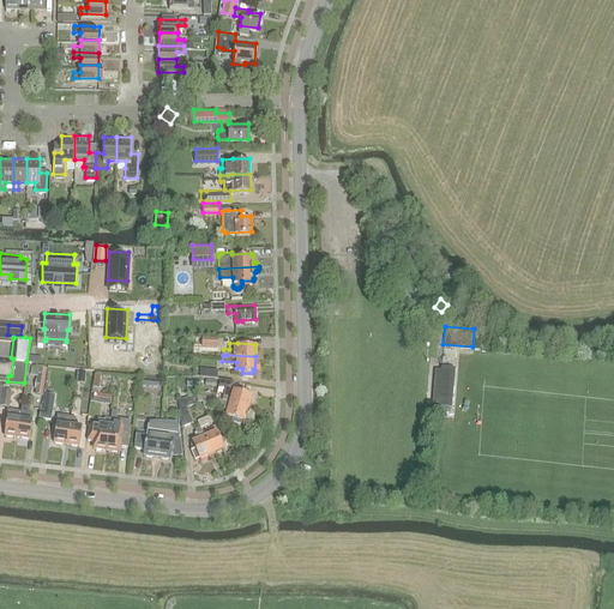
[(0,373),(8,375),(11,375),(13,359),(11,357),(0,356),(0,373)]
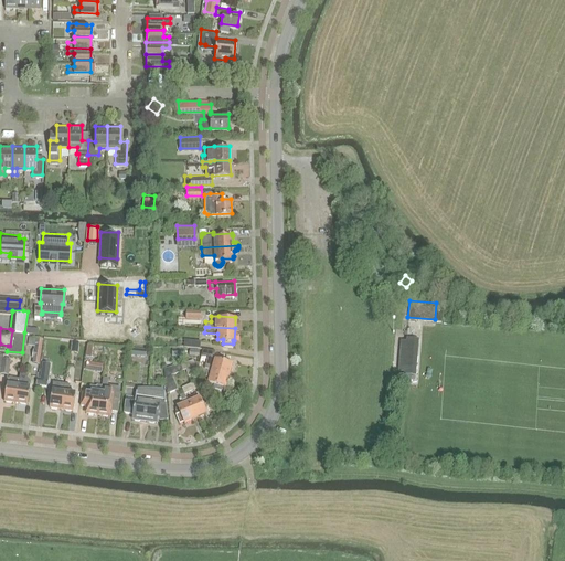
[(406,338),(401,337),(398,368),(404,368),(404,371),(415,372),(418,336),(406,335),(406,338)]
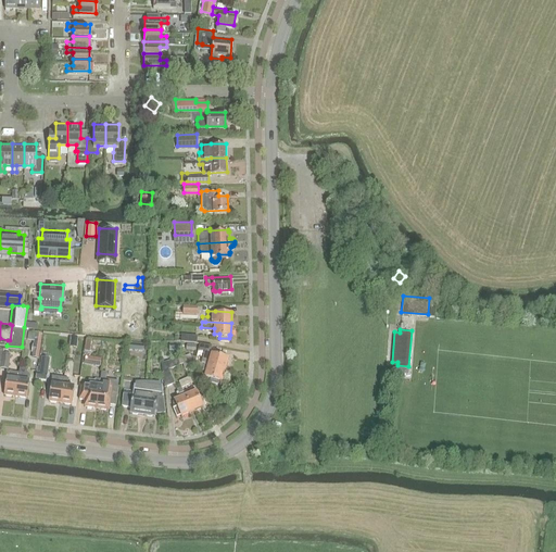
[(41,338),(33,337),(33,341),(29,340),(27,349),(32,350),(32,354),(39,355),(41,338)]
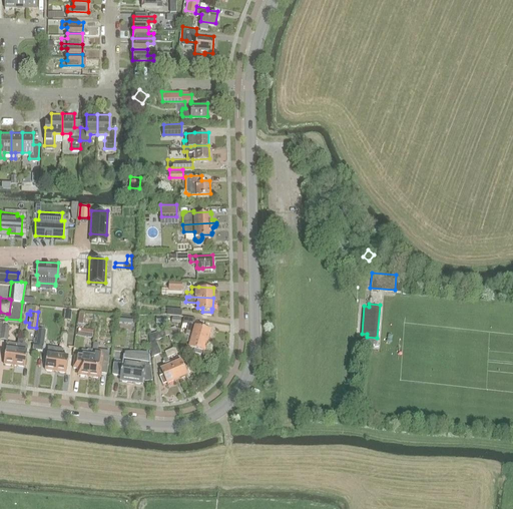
[(5,320),(0,319),(0,336),(8,338),(10,324),(4,323),(5,320)]
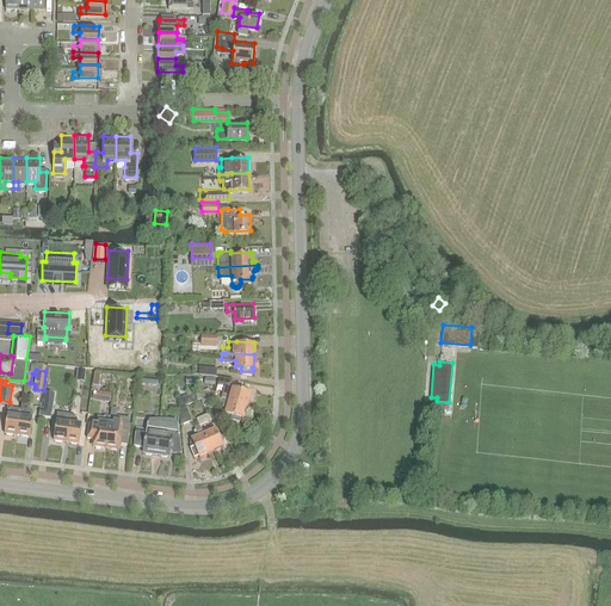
[(233,385),(229,397),(246,403),(250,391),(233,385)]
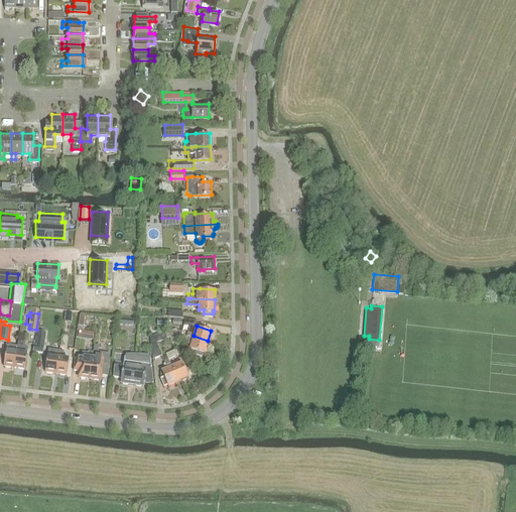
[(177,333),(175,327),(168,329),(170,335),(171,340),(179,338),(177,333)]
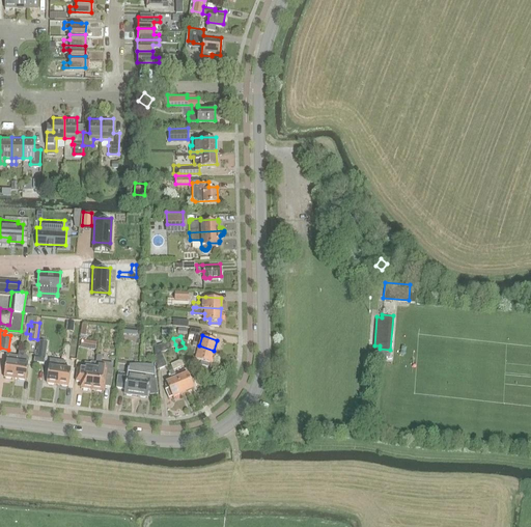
[(44,359),(45,354),(47,338),(39,337),(37,352),(34,352),(33,358),(44,359)]
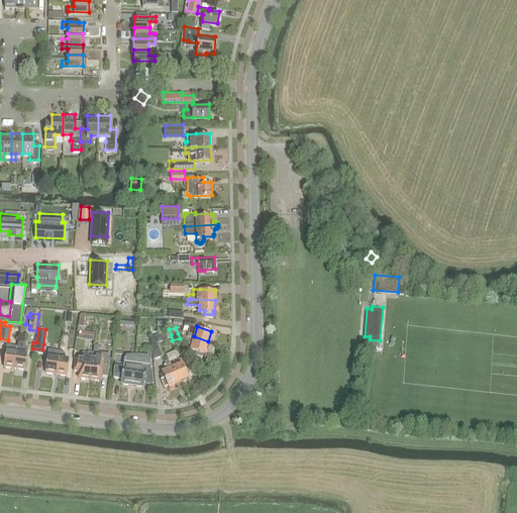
[(157,340),(167,335),(166,329),(149,334),(152,357),(162,353),(157,340)]
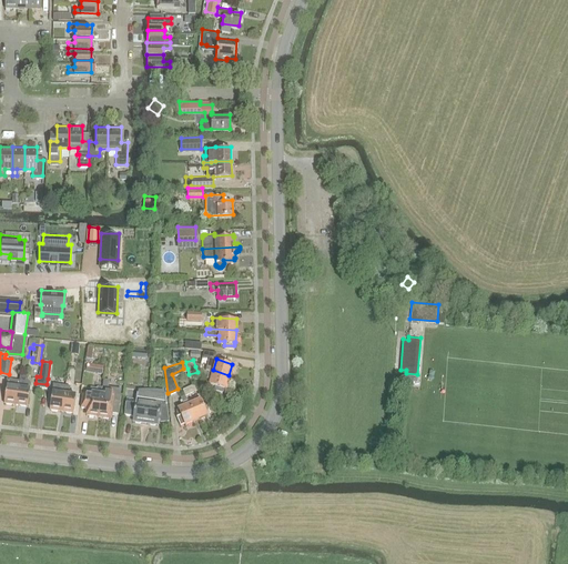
[(81,380),(83,368),(75,366),(73,379),(81,380)]
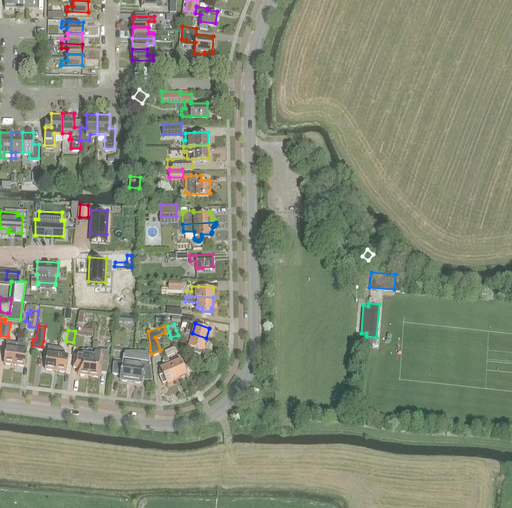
[(206,338),(192,333),(188,332),(186,338),(190,340),(189,343),(194,345),(193,348),(193,349),(200,351),(201,347),(204,348),(206,338)]
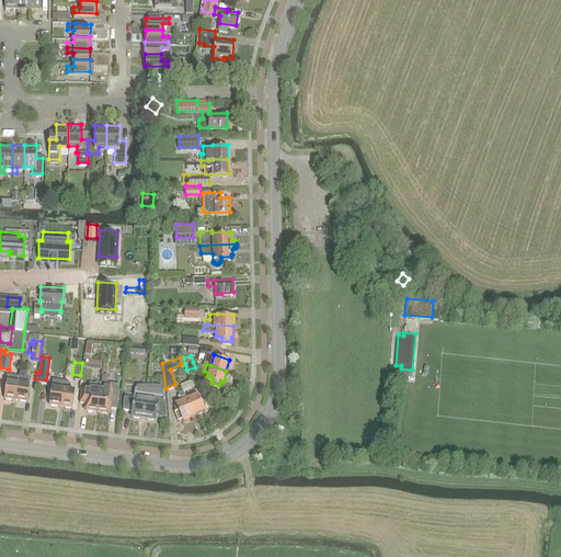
[(19,368),(19,373),(15,396),(20,397),(20,398),(24,398),(25,398),(27,398),(30,376),(29,374),(25,371),(25,368),(19,368)]
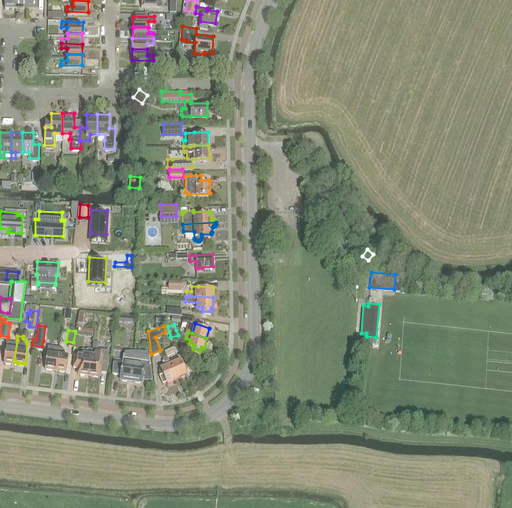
[(10,361),(14,361),(17,340),(6,339),(3,360),(5,360),(6,361),(9,362),(10,361)]
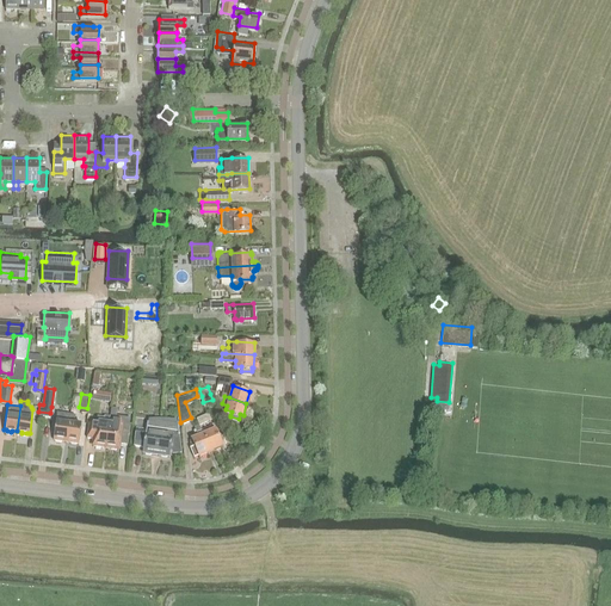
[(118,445),(119,441),(127,443),(130,420),(129,420),(130,415),(116,413),(117,406),(111,404),(110,413),(106,444),(110,444),(111,445),(116,446),(117,445),(118,445)]
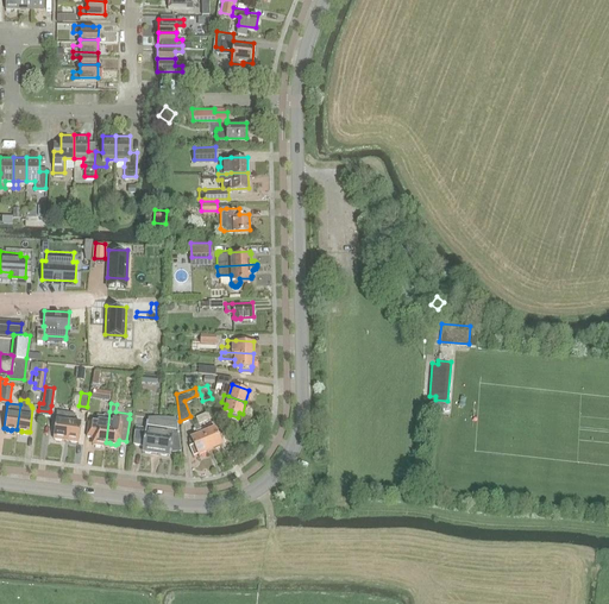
[(69,410),(57,408),(52,435),(55,435),(56,436),(60,436),(61,436),(66,436),(69,410)]
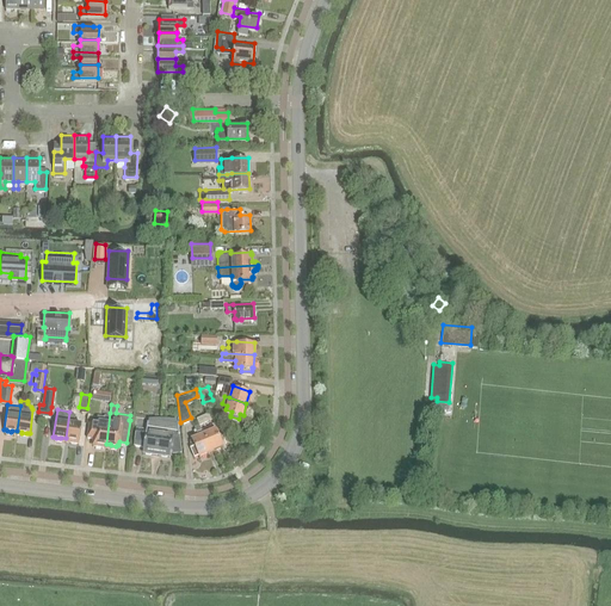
[(199,421),(214,415),(208,410),(197,415),(199,421)]
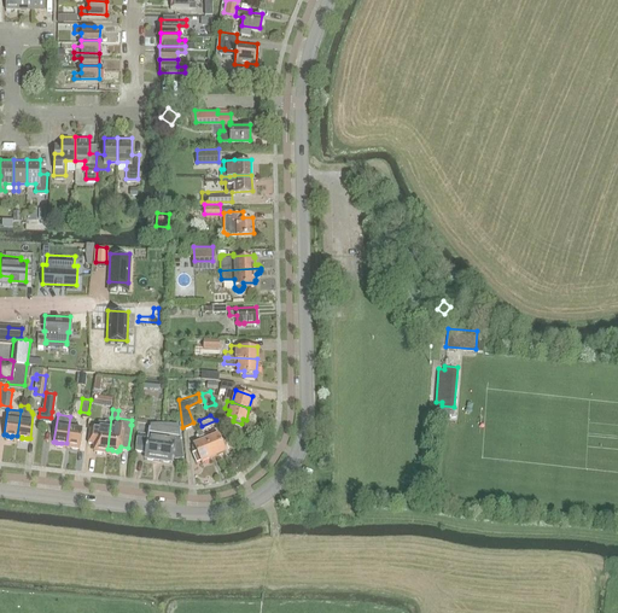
[(70,416),(66,443),(71,444),(71,445),(76,445),(77,444),(80,445),(82,426),(75,426),(76,416),(70,416)]
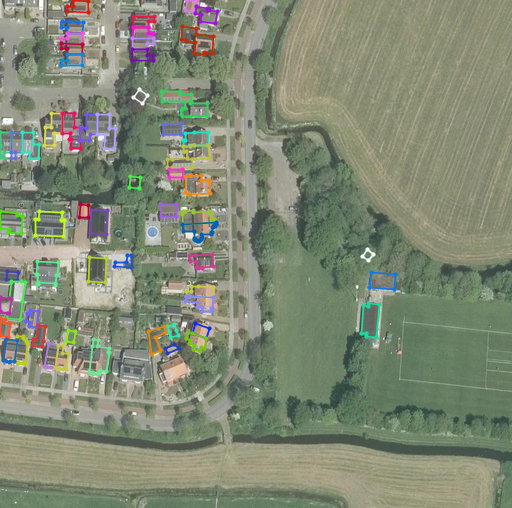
[(87,346),(86,352),(81,351),(80,353),(74,352),(73,364),(79,365),(78,370),(79,370),(80,372),(84,372),(85,371),(89,372),(92,346),(87,346)]
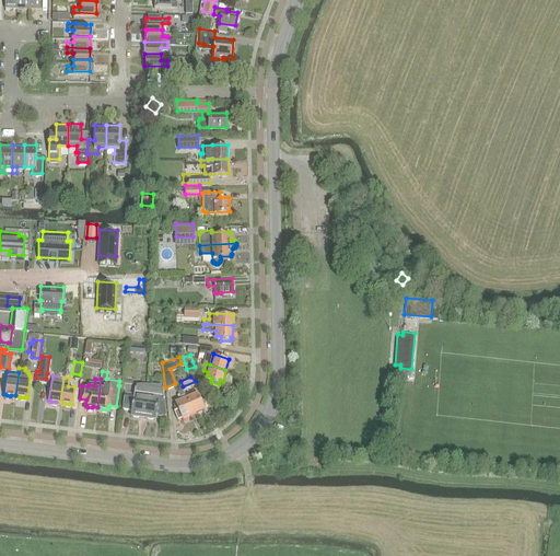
[(139,413),(143,414),(148,381),(136,382),(135,391),(125,389),(123,405),(131,406),(131,412),(132,412),(133,413),(138,414),(139,413)]
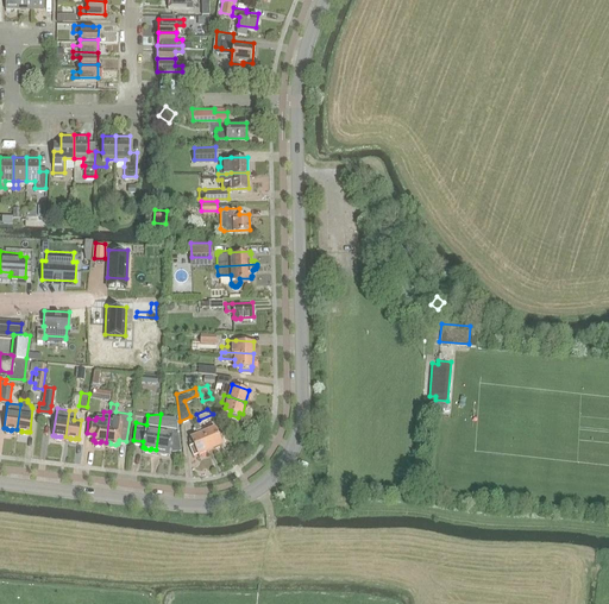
[(173,446),(173,448),(180,447),(177,420),(176,415),(163,414),(161,414),(156,450),(161,450),(161,451),(165,452),(167,451),(169,451),(169,446),(173,446)]
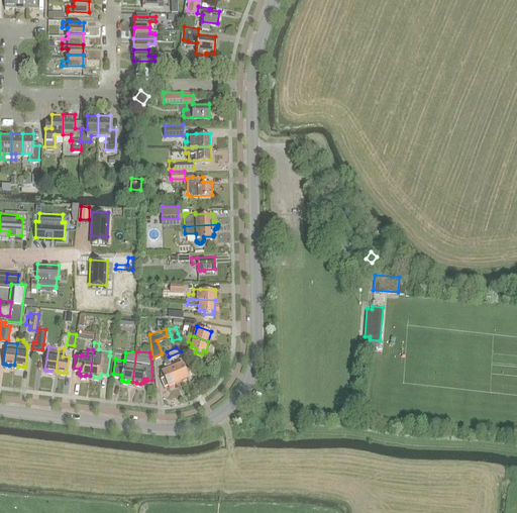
[(180,357),(171,362),(172,365),(178,380),(188,376),(182,361),(180,357)]
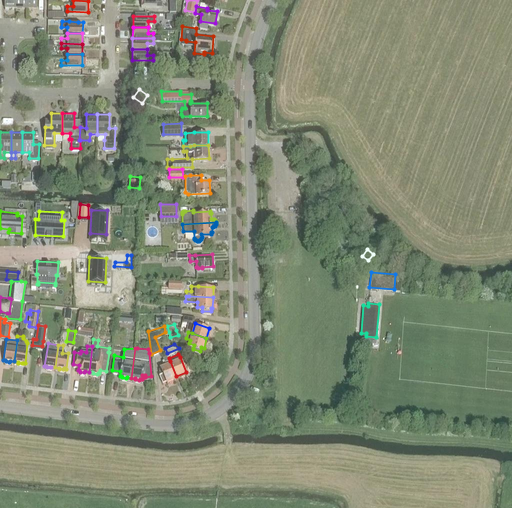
[(170,361),(169,358),(165,360),(166,363),(161,366),(163,371),(159,373),(163,380),(166,379),(167,380),(176,376),(170,361)]
